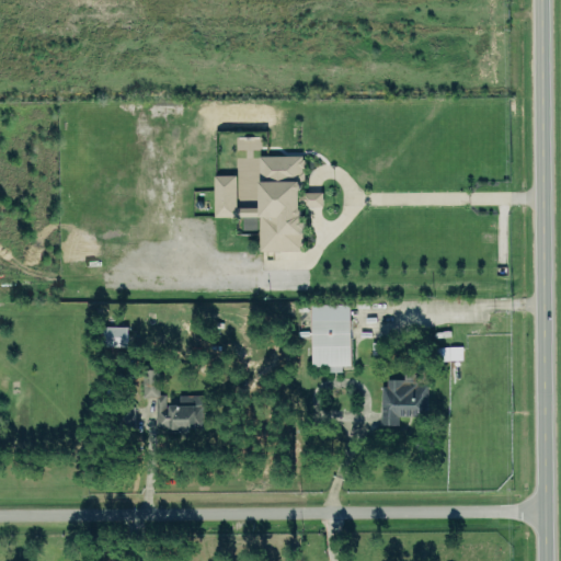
[(298,158),(256,158),(256,207),(232,207),(232,175),(210,175),(210,221),(254,221),(255,254),(299,254),(298,158)]
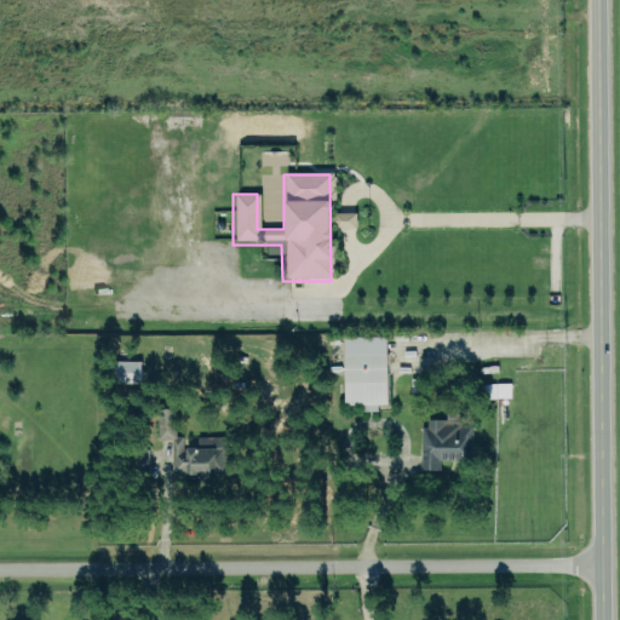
[(355,212),(333,212),(333,228),(355,227),(355,212)]
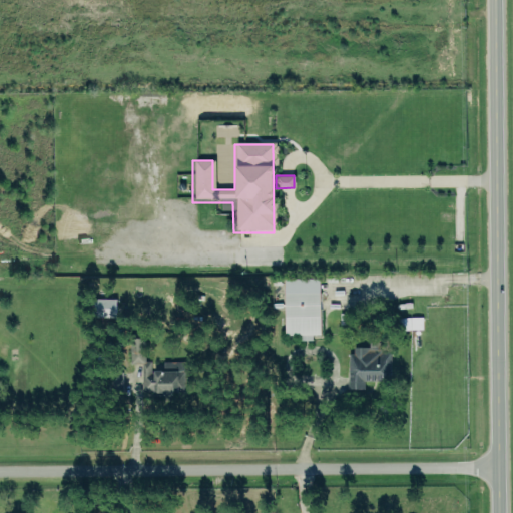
[(284,279),(285,335),(296,335),(296,340),(312,340),(312,335),(320,334),(320,278),(284,279)]
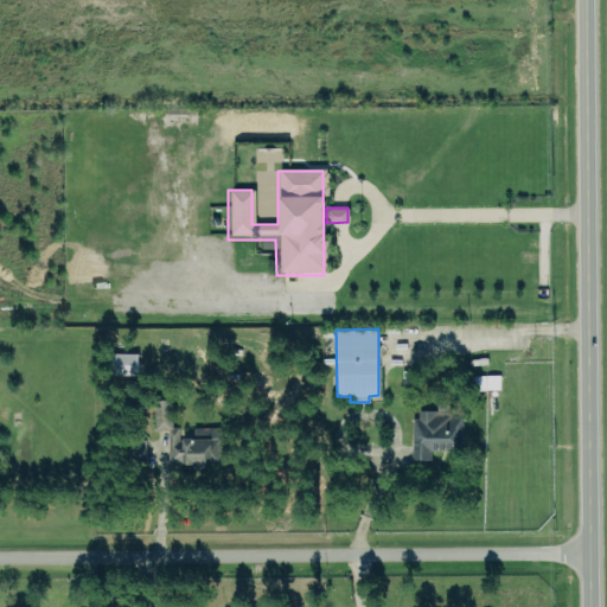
[(154,397),(172,397),(172,426),(179,426),(179,439),(180,439),(180,436),(218,436),(218,462),(183,464),(183,460),(170,460),(170,428),(154,428),(154,397)]
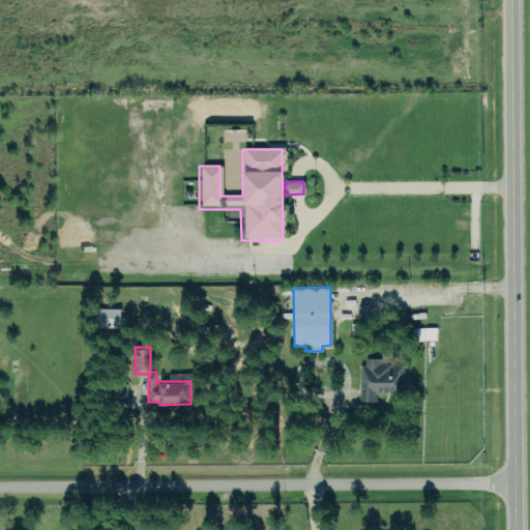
[(359,401),(376,402),(376,392),(403,393),(404,363),(392,362),(392,356),(361,355),(359,401)]
